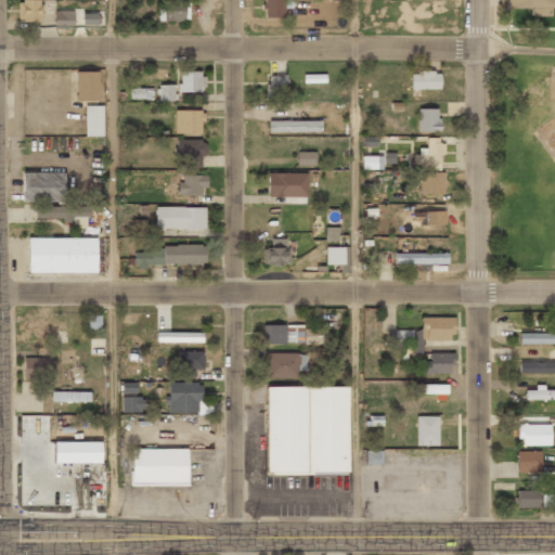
[(17,0),(18,22),(39,21),(39,0),(17,0)]
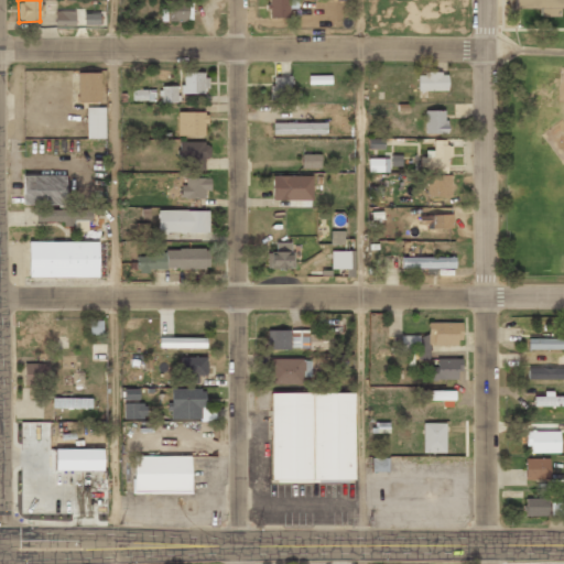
[(166,1),(166,9),(160,9),(161,21),(193,20),(192,0),(166,1)]
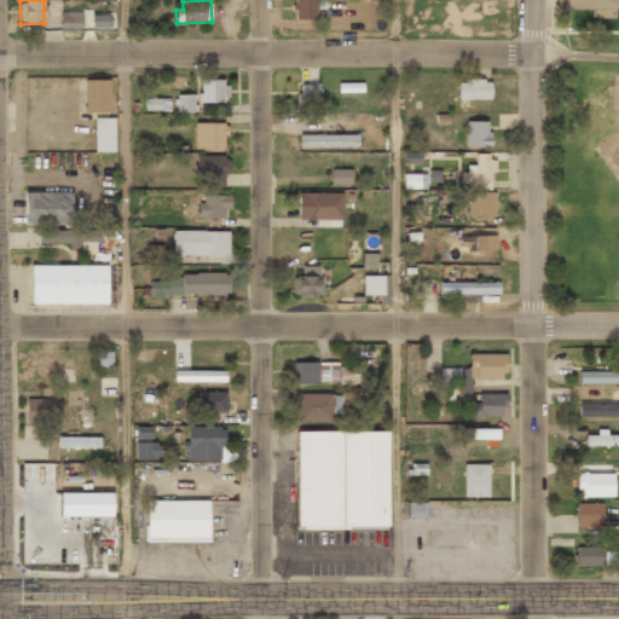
[(318,19),(318,9),(325,9),(325,0),(294,0),(294,19),(318,19)]
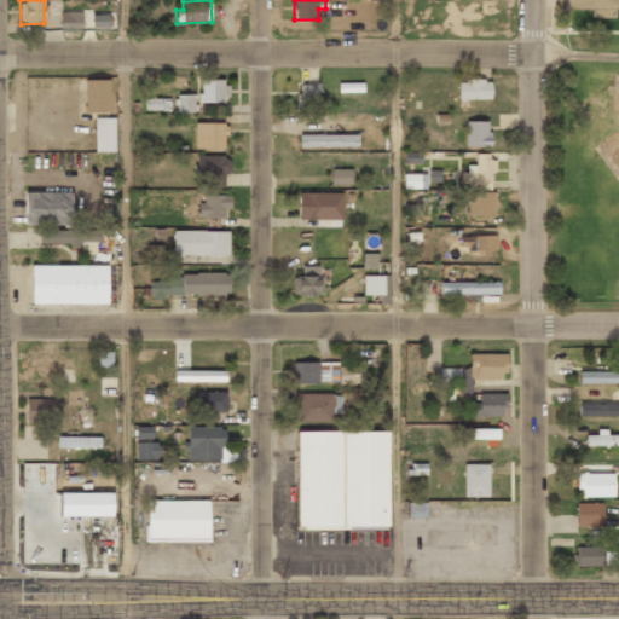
[(618,0),(565,0),(565,9),(591,9),(594,17),(612,18),(612,6),(618,6),(618,0)]
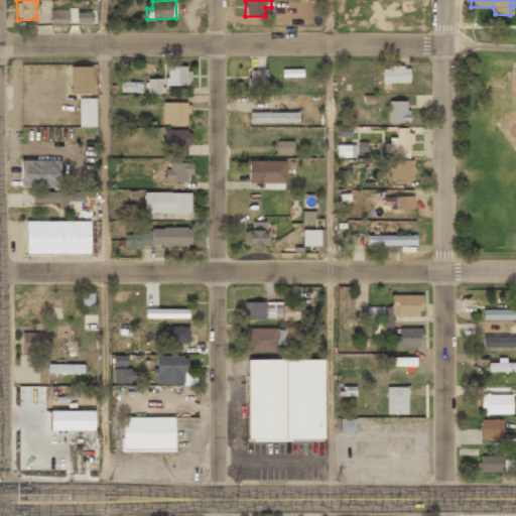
[(69,23),(69,9),(50,10),(51,23),(69,23)]
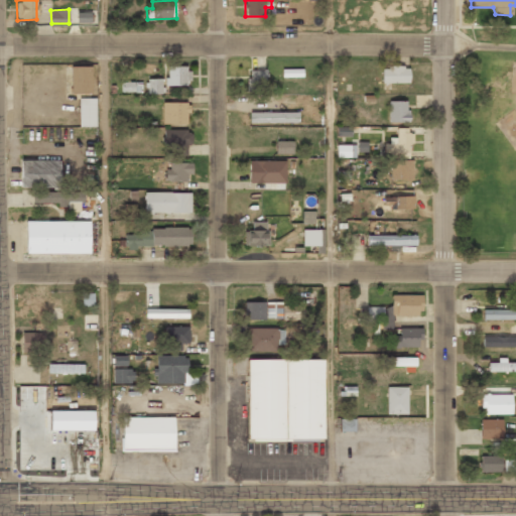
[(77,22),(90,22),(90,12),(77,12),(77,22)]
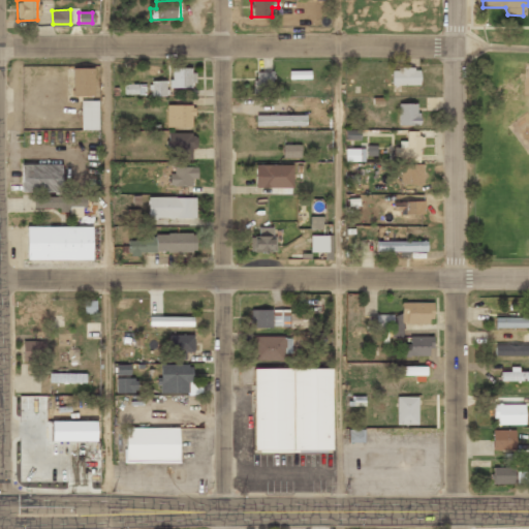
[(94,68),(72,67),(72,95),(93,96),(94,68)]
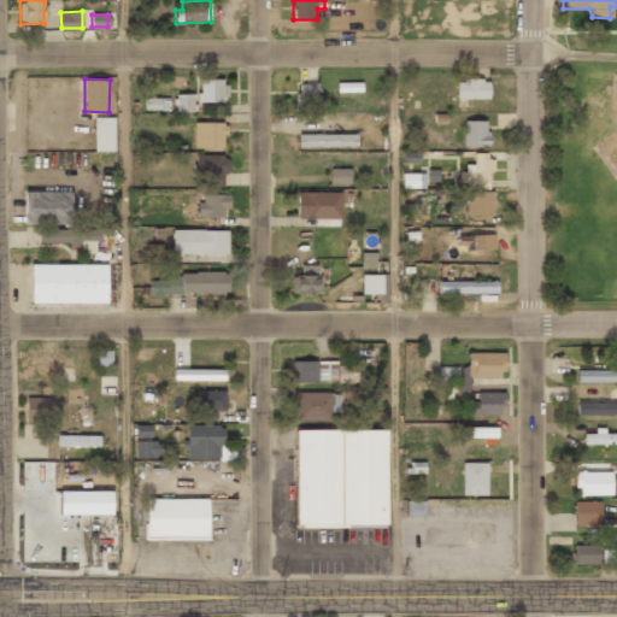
[(225,80),(200,78),(200,103),(225,103),(225,80)]
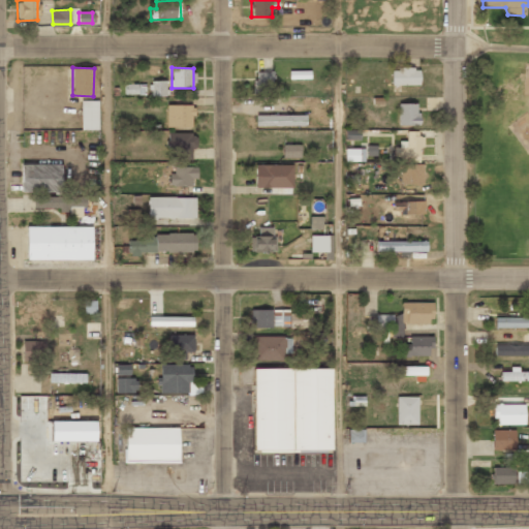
[(419,85),(418,68),(391,68),(392,85),(419,85)]
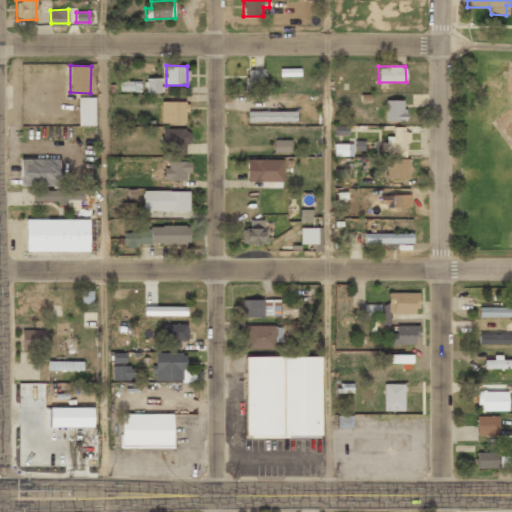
[(263,69),(246,69),(246,90),(264,90),(263,69)]
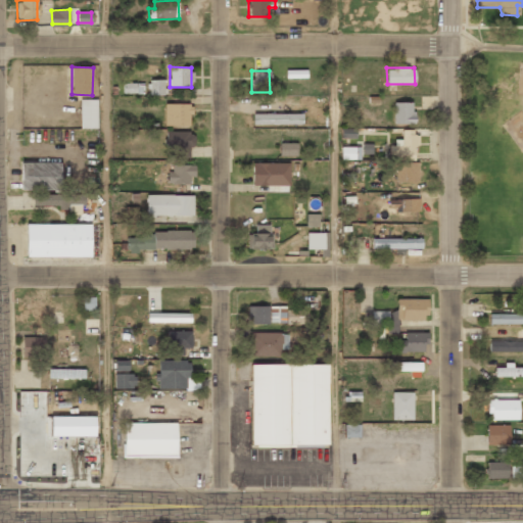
[(150,95),(163,95),(163,80),(150,80),(150,95)]
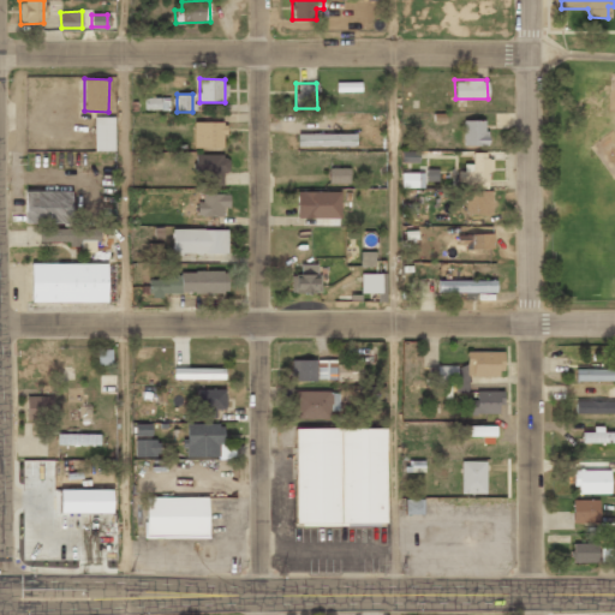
[(114,150),(114,117),(94,117),(95,151),(114,150)]
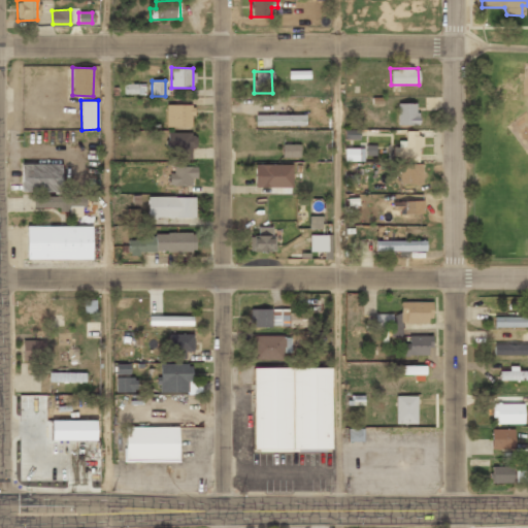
[(252,102),(251,124),(275,125),(276,103),(252,102)]
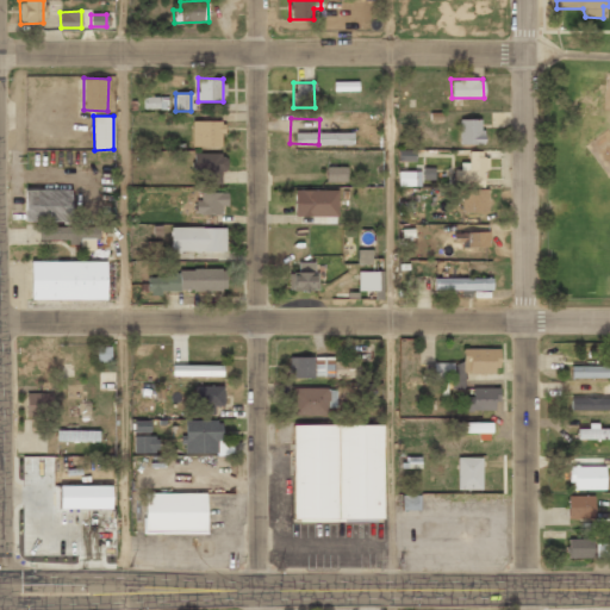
[(483,119),(460,119),(459,144),(483,144),(483,119)]
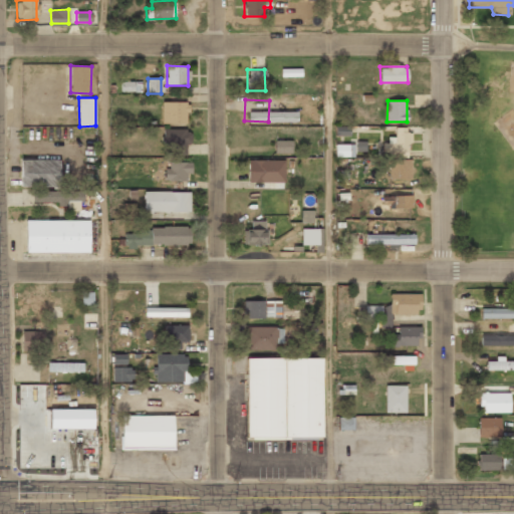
[(187,123),(187,102),(162,101),(162,123),(187,123)]
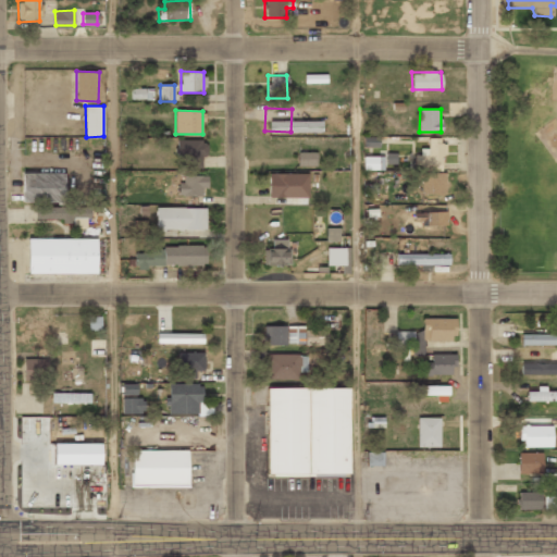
[(363,146),(379,147),(379,137),(364,137),(363,146)]
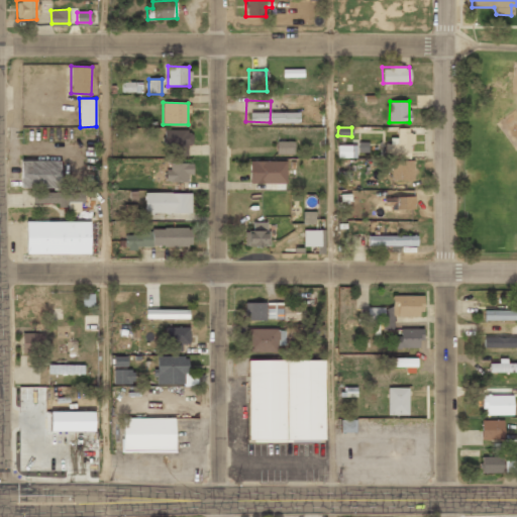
[(385,143),(385,154),(411,156),(412,128),(397,127),(397,143),(385,143)]
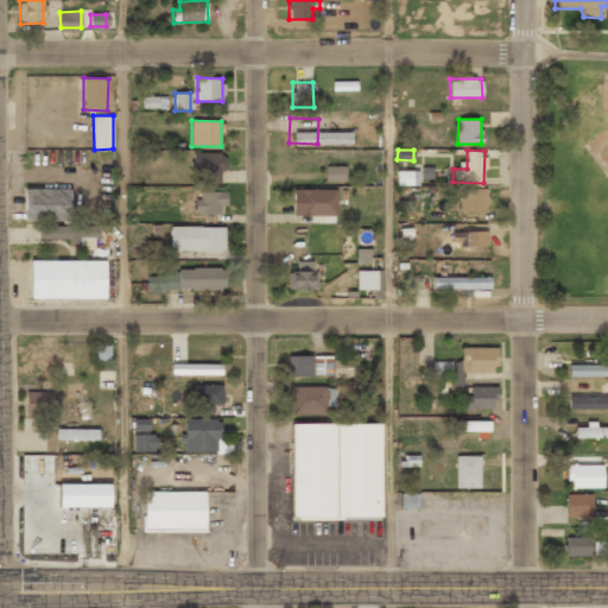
[(192,153),(194,183),(221,182),(220,171),(227,171),(226,152),(192,153)]
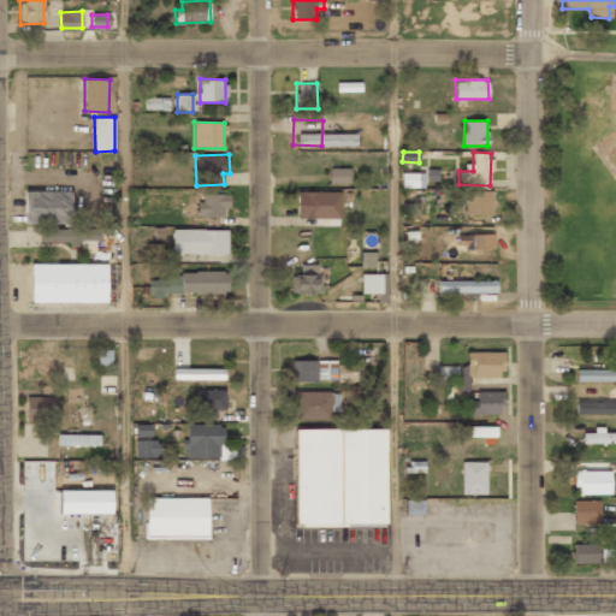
[(350,183),(349,167),(329,169),(329,184),(350,183)]
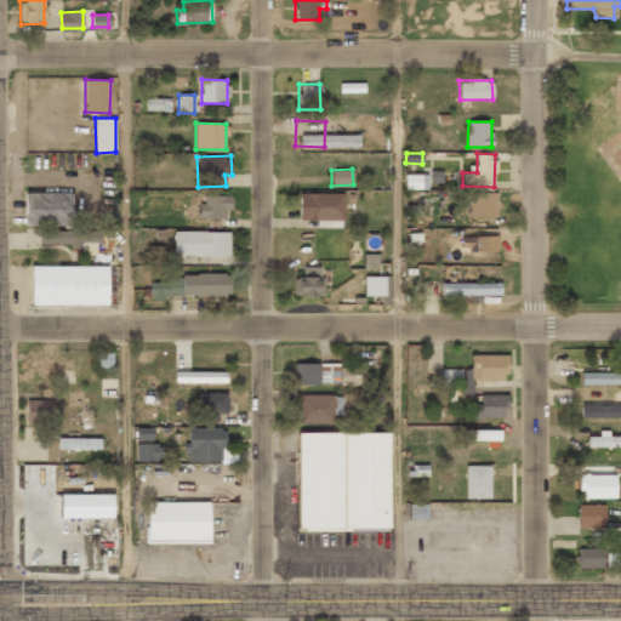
[(428,189),(427,174),(405,175),(405,189),(428,189)]
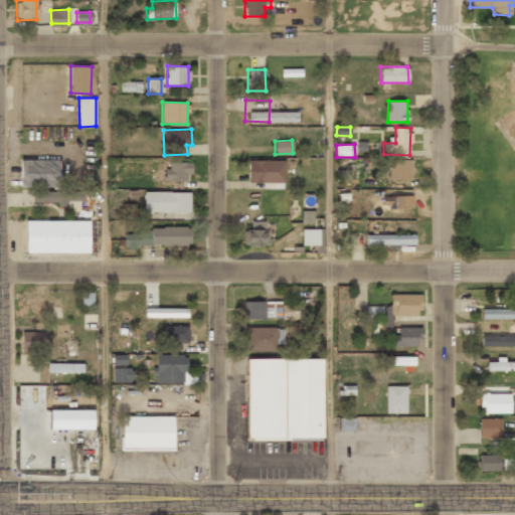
[(285,159),(247,160),(248,183),(285,182),(285,159)]
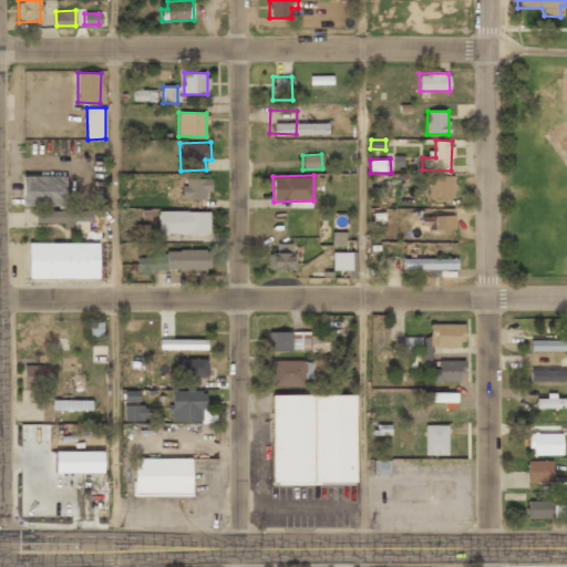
[(429,197),(453,197),(454,176),(430,175),(429,197)]
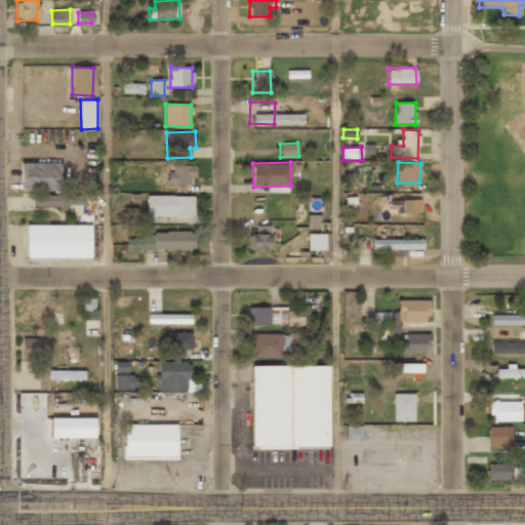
[(61,163),(22,163),(22,190),(61,191),(61,163)]
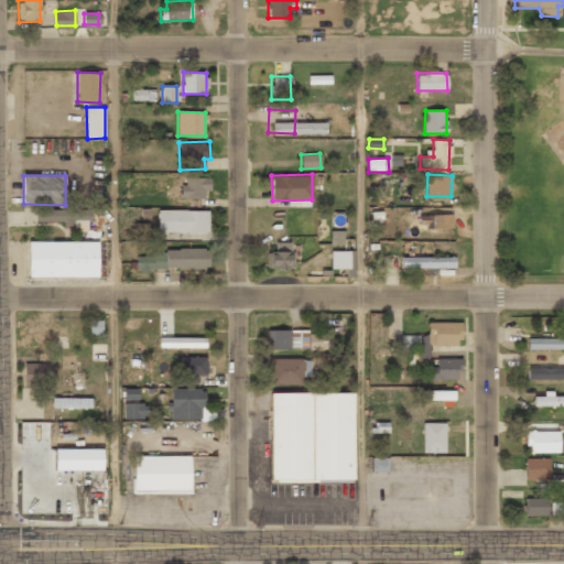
[(204,198),(204,191),(209,191),(209,179),(182,177),(182,198),(204,198)]
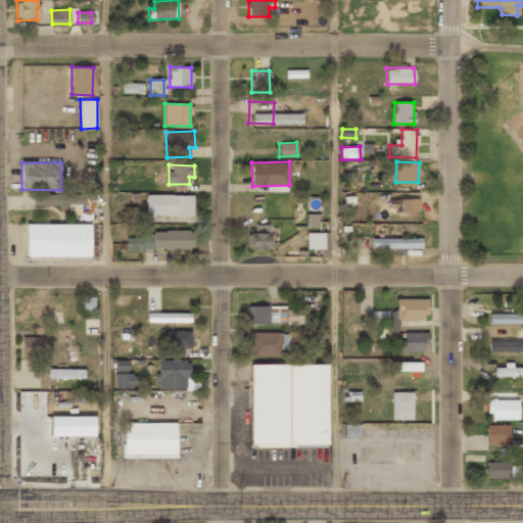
[(33,205),(59,205),(59,210),(67,210),(67,204),(84,204),(85,194),(33,193),(33,205)]
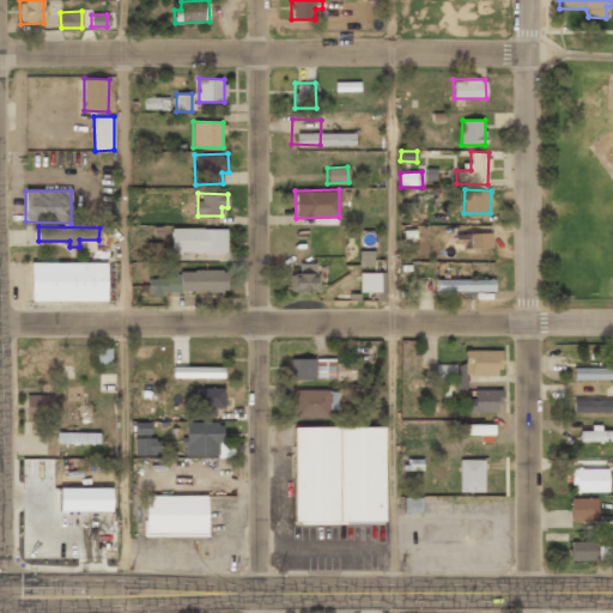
[(226,252),(226,228),(171,229),(171,253),(226,252)]
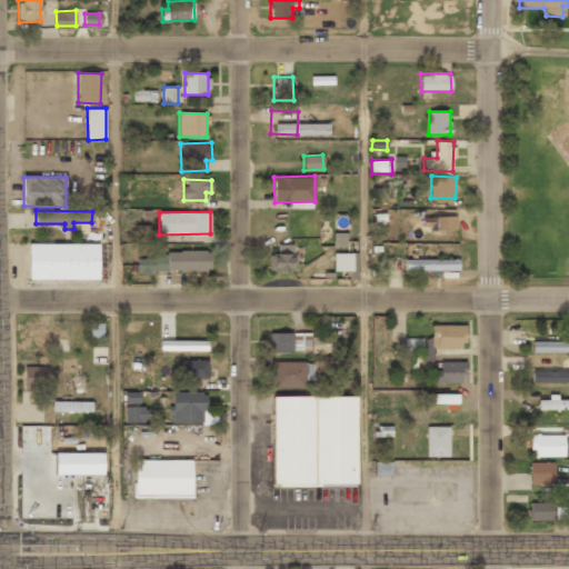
[(429,217),(429,230),(457,230),(456,216),(429,217)]
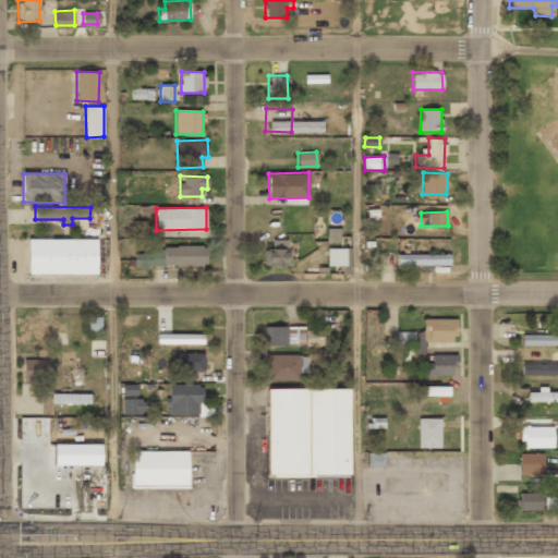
[(327,242),(340,242),(340,229),(327,229),(327,242)]
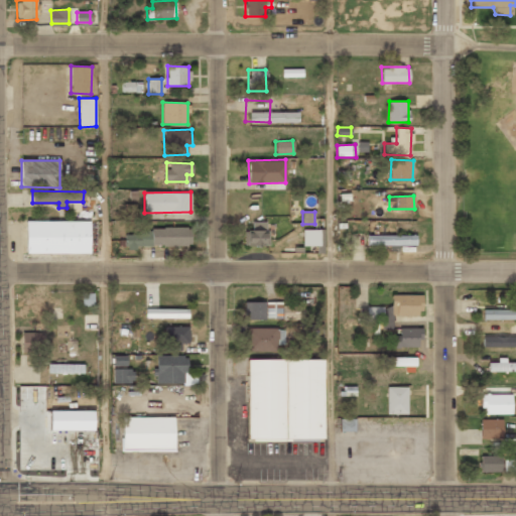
[(89,254),(89,222),(27,221),(26,253),(89,254)]
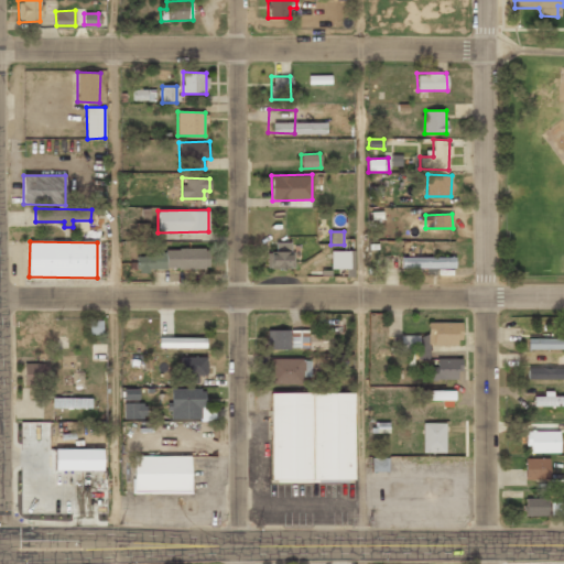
[(292,243),(275,242),(274,252),(267,251),(266,268),(292,269),(292,243)]
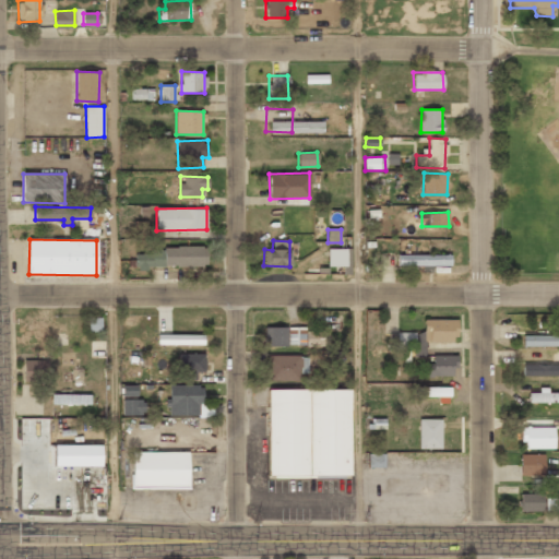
[(134,249),(134,268),(206,266),(206,248),(134,249)]
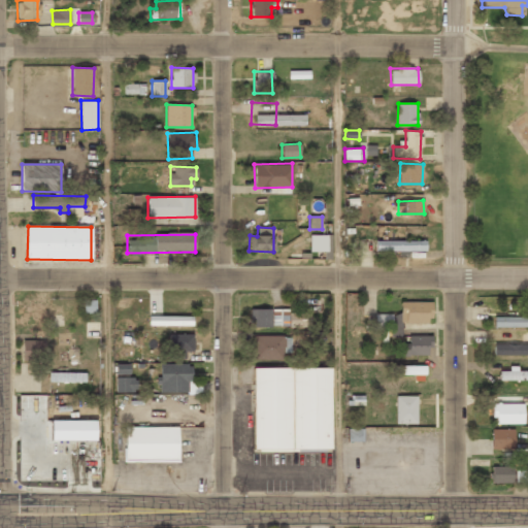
[(328,252),(328,235),(309,235),(309,252),(328,252)]
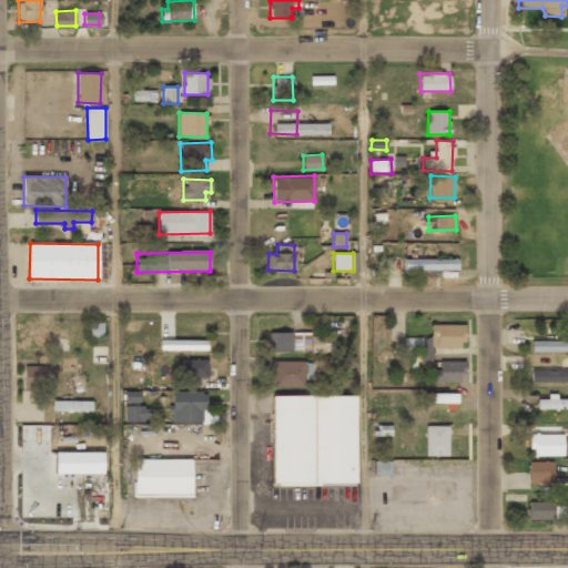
[(458,259),(404,259),(404,271),(458,270),(458,259)]
